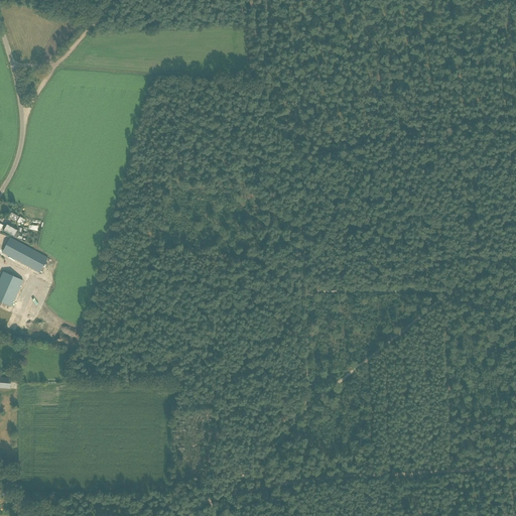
[(8,218),(15,222),(18,217),(11,212),(8,218)]
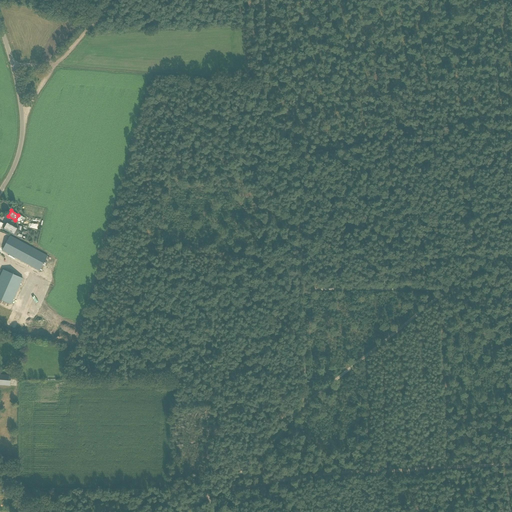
[(7,222),(3,229),(13,235),(18,228),(7,222)]
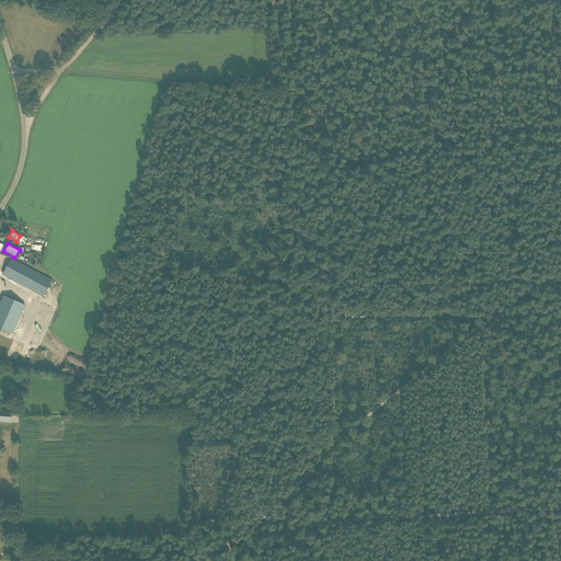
[(6,267),(2,275),(7,277),(43,297),(52,281),(15,261),(11,258),(10,260),(6,267)]
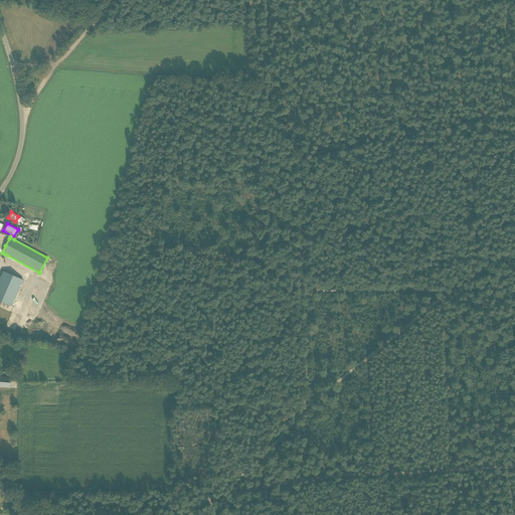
[(0,276),(0,301),(11,306),(23,280),(2,271),(0,276)]
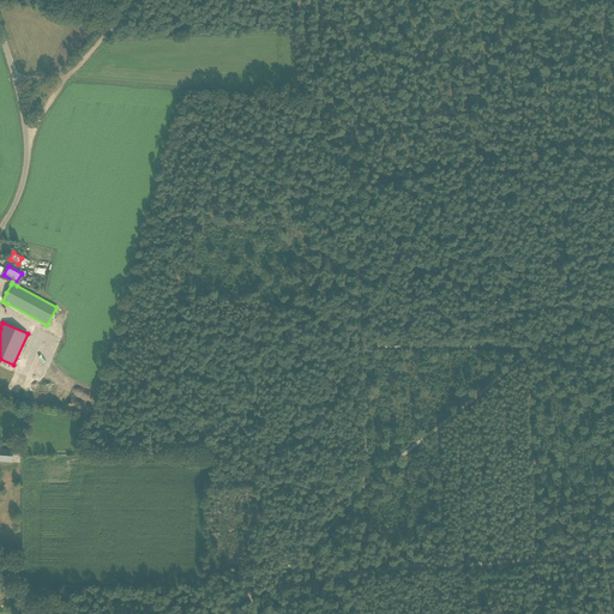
[(0,461),(12,463),(13,450),(0,449),(0,461)]
